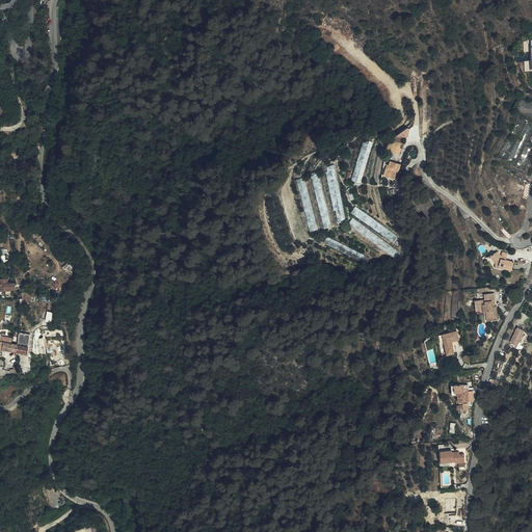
[(514,109),(531,118),(531,105),(521,100),(514,109)]
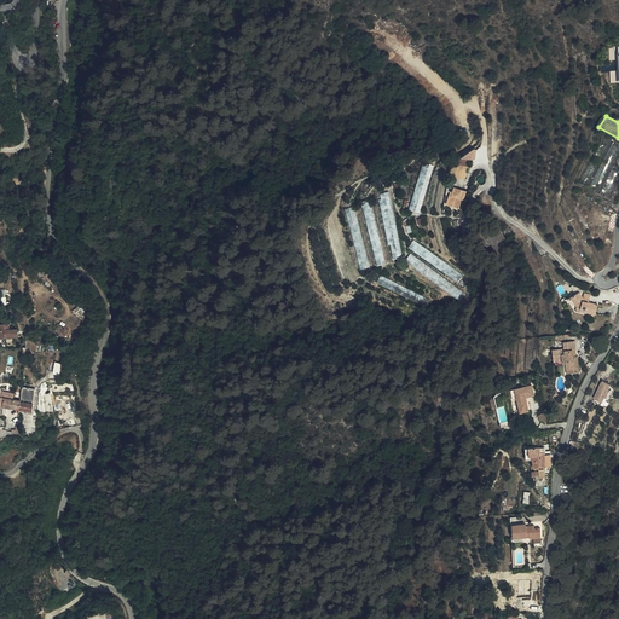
[(422,210),(435,166),(424,162),(411,207),(422,210)]
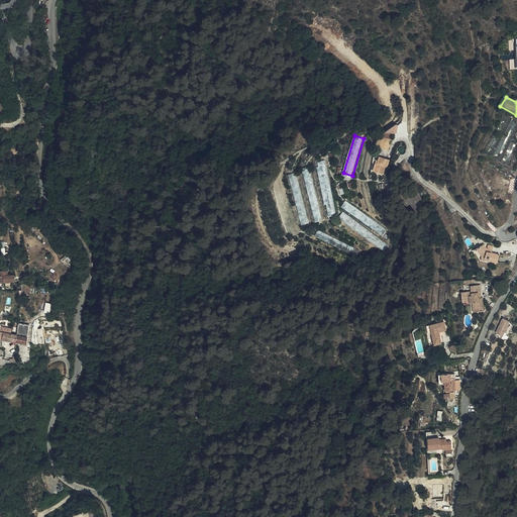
[(397,140),(390,139),(388,144),(387,150),(394,151),(397,140)]
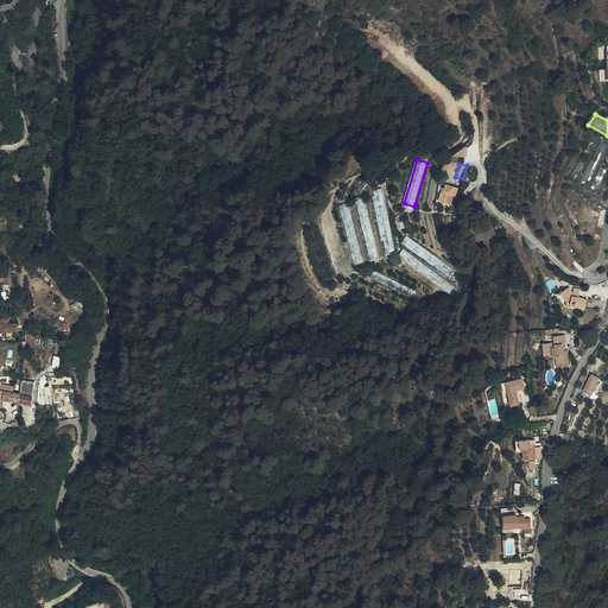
[(449,195),(447,195),(443,204),(455,209),(458,200),(460,201),(463,191),(453,187),(449,195)]
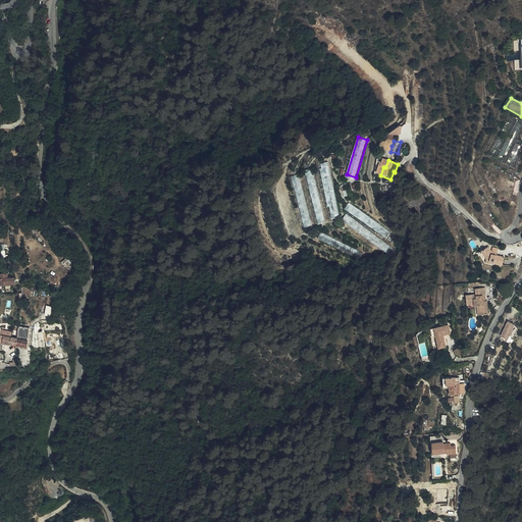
[(341,216),(330,161),(322,163),(333,218),(341,216)]
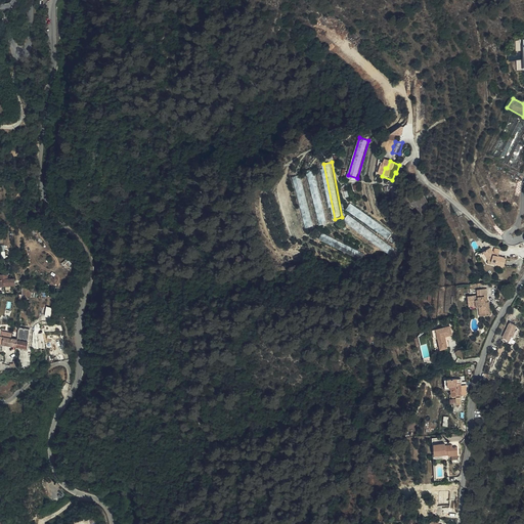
[(328,222),(315,168),(307,170),(320,224),(328,222)]
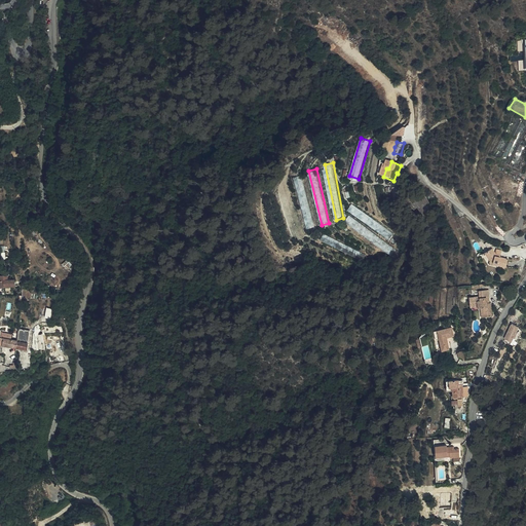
[(316,222),(304,175),(296,176),(308,224),(316,222)]
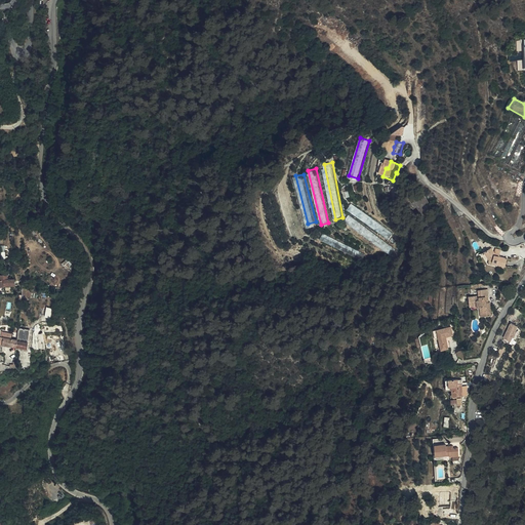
[(389,238),(393,231),(352,202),(349,209),(389,238)]
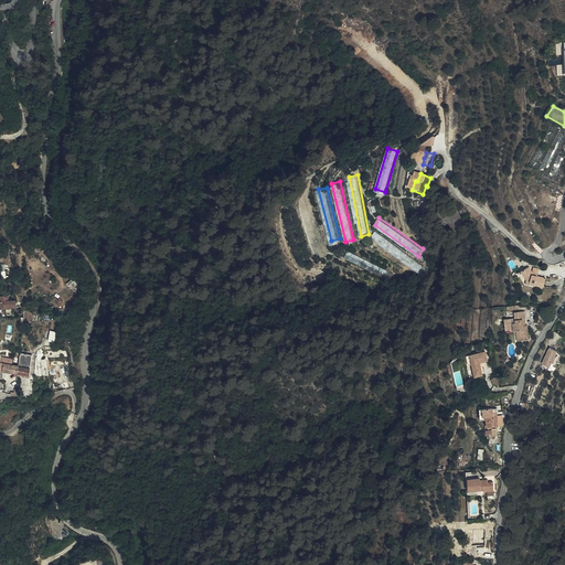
[(372,237),(415,270),(420,263),(377,232),(372,237)]
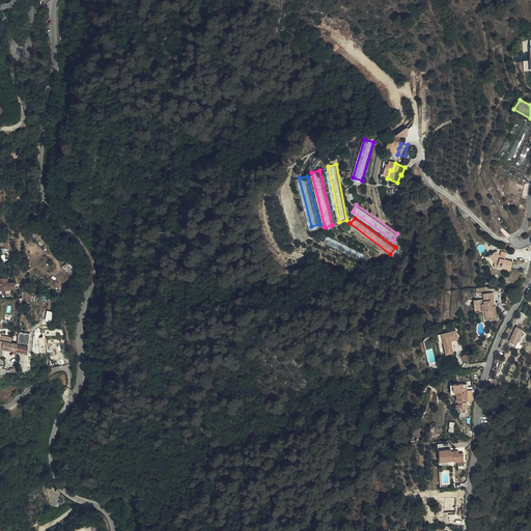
[(510,270),(512,258),(501,255),(502,254),(498,250),(492,253),(494,261),(498,261),(497,268),(502,269),(502,268),(510,270)]
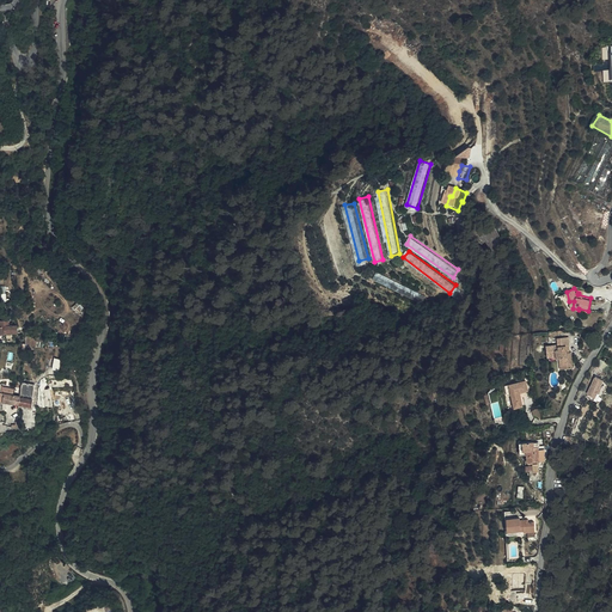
[(0,320),(0,335),(4,335),(5,335),(5,334),(17,332),(17,326),(8,326),(8,322),(8,320),(0,320)]
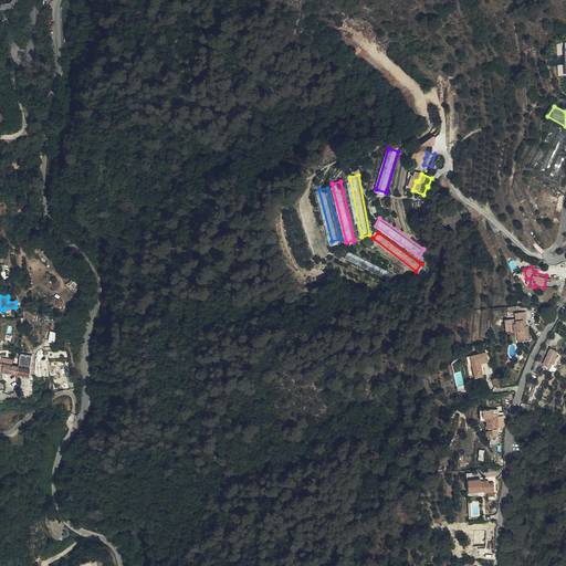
[(515,313),(515,318),(524,317),(525,326),(527,326),(525,312),(515,313)]
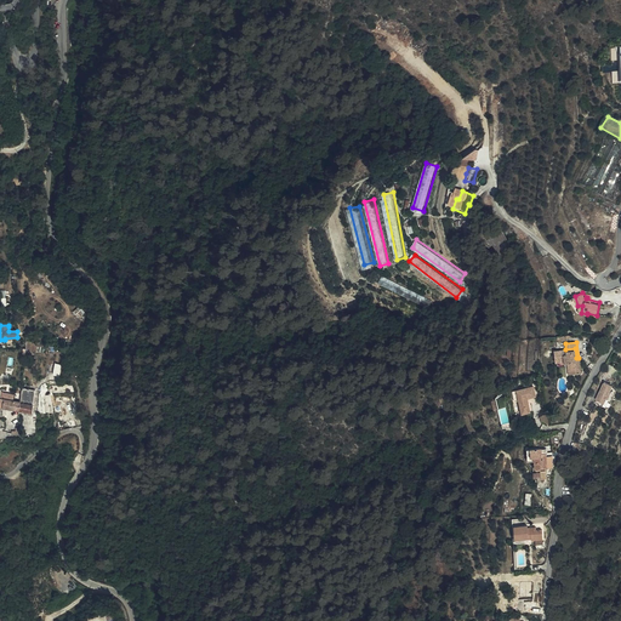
[(575,348),(565,349),(554,351),(556,363),(560,362),(564,362),(564,364),(567,364),(571,363),(573,374),(581,372),(580,357),(579,358),(576,358),(575,348)]
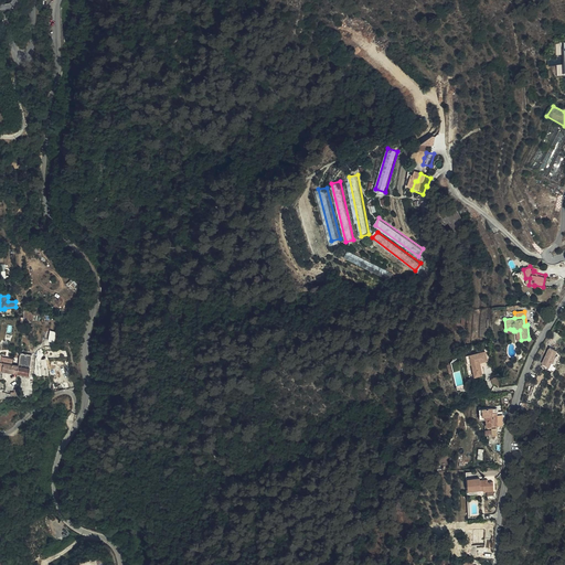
[(554,359),(556,353),(550,350),(542,368),(548,371),(552,364),(554,365),(556,360),(554,359)]
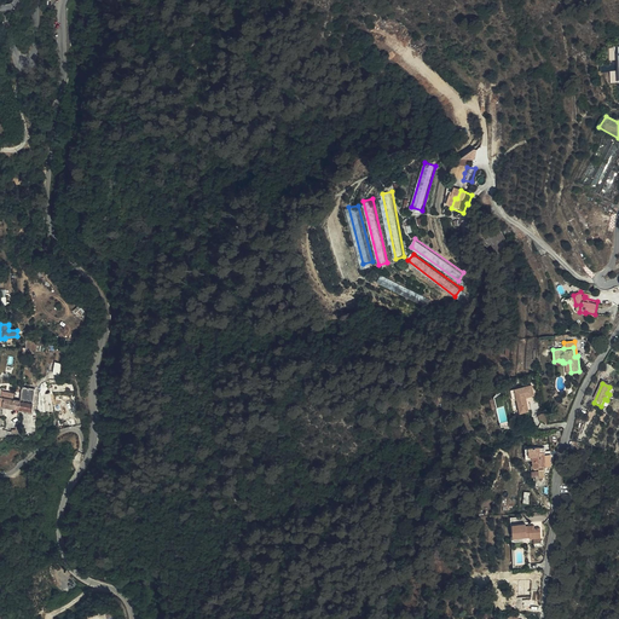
[(526,397),(533,395),(531,386),(510,391),(513,400),(518,399),(520,414),(530,411),(526,397)]
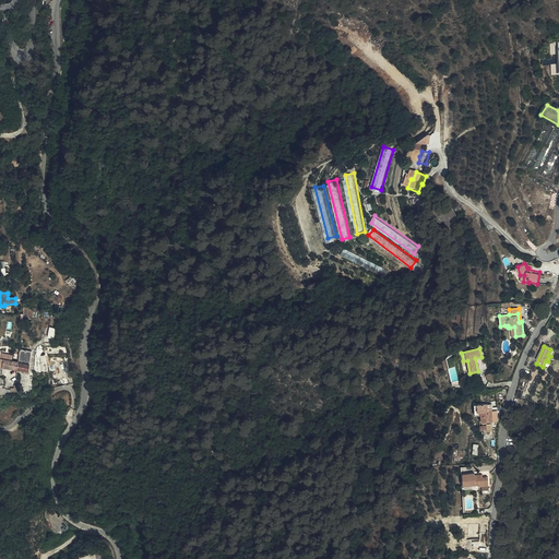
[(556,352),(550,349),(548,355),(550,356),(548,361),(546,360),(543,367),(536,364),(535,367),(547,372),(556,352)]
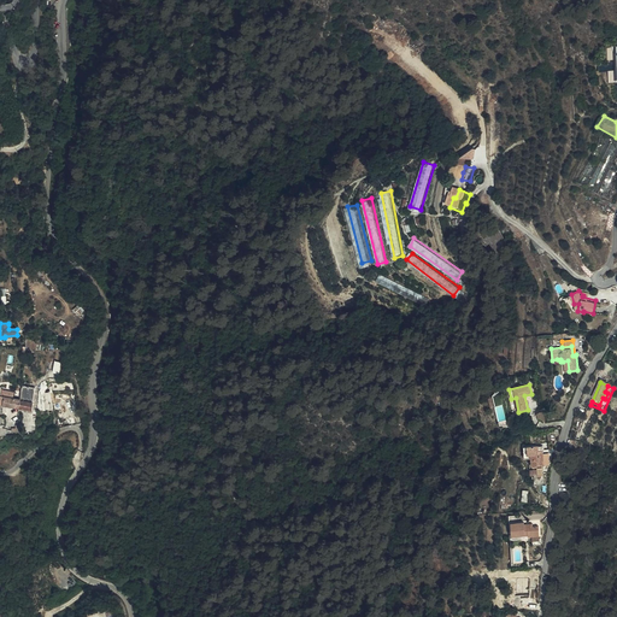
[(21,399),(19,409),(31,410),(34,393),(27,393),(21,392),(21,399)]
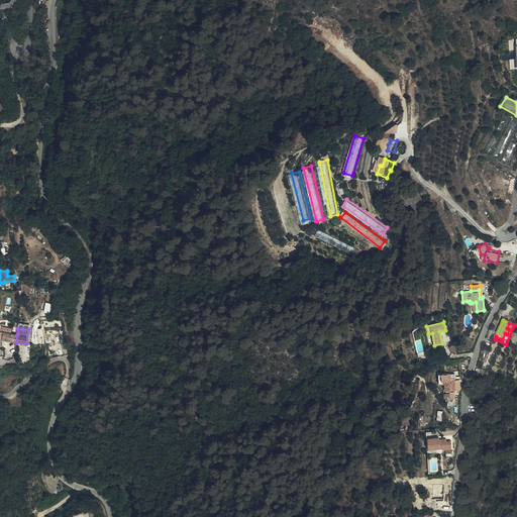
[(0,340),(16,342),(17,334),(0,332),(0,340)]
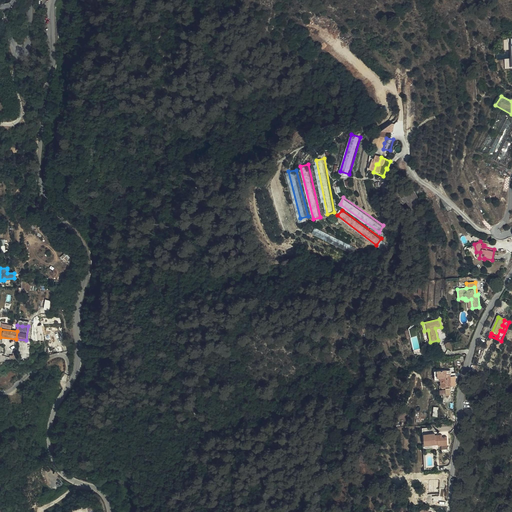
[(440,388),(452,387),(451,377),(448,377),(448,375),(447,371),(437,372),(437,378),(440,377),(441,380),(439,381),(440,388)]
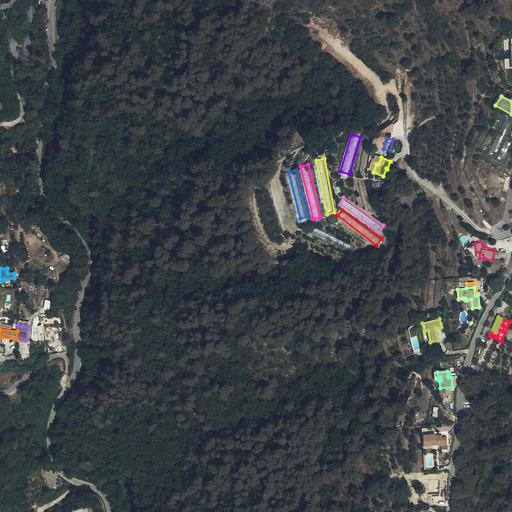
[(447,446),(447,438),(442,438),(442,436),(436,436),(436,434),(425,434),(424,445),(436,445),(436,443),(439,443),(439,446),(441,446),(447,446)]
